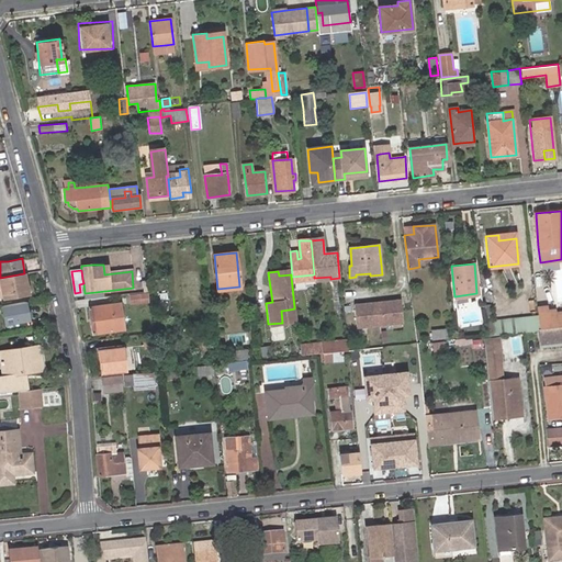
[(25,282),(24,273),(0,278),(1,284),(0,284),(0,296),(24,293),(22,283),(25,282)]
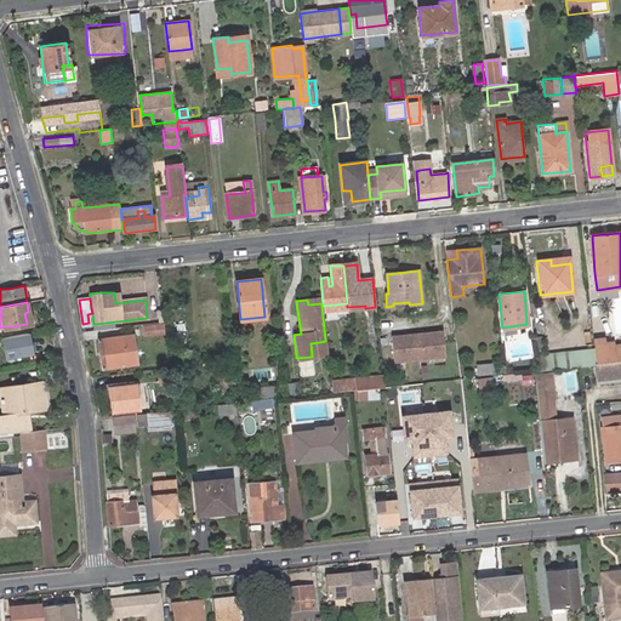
[(542,315),(533,317),(535,336),(541,336),(545,335),(542,315)]
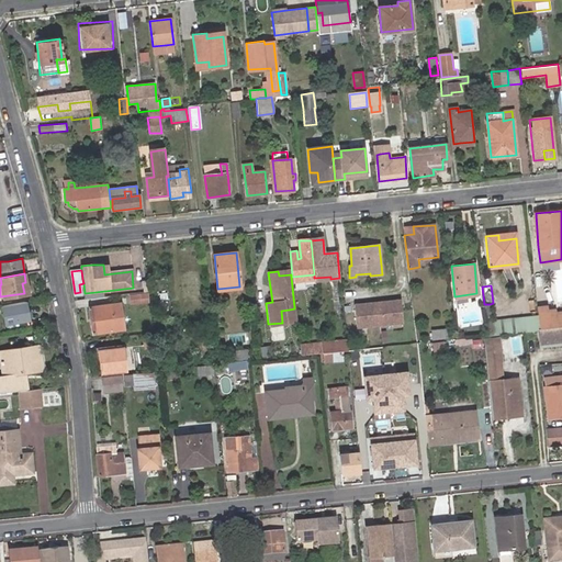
[(133,304),(149,302),(149,293),(133,295),(133,304)]
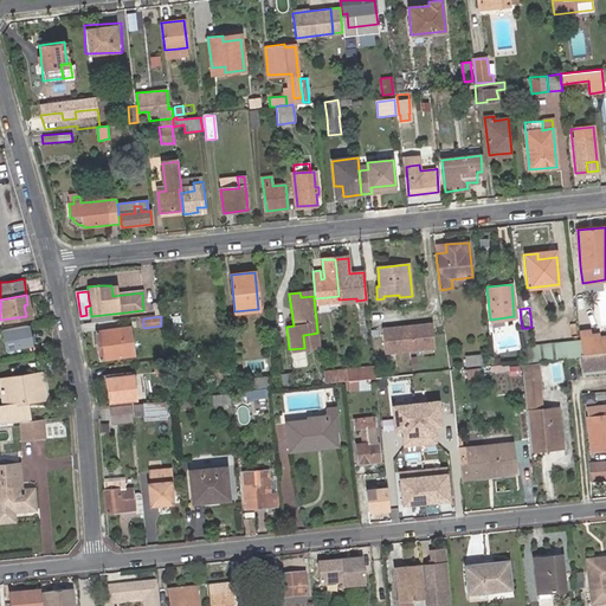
[(384,352),(434,347),(431,320),(381,324),(384,352)]
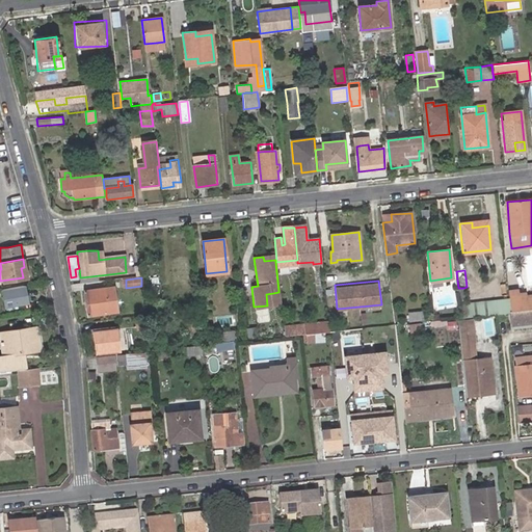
[(26,284),(0,286),(0,289),(1,304),(27,302),(26,284)]
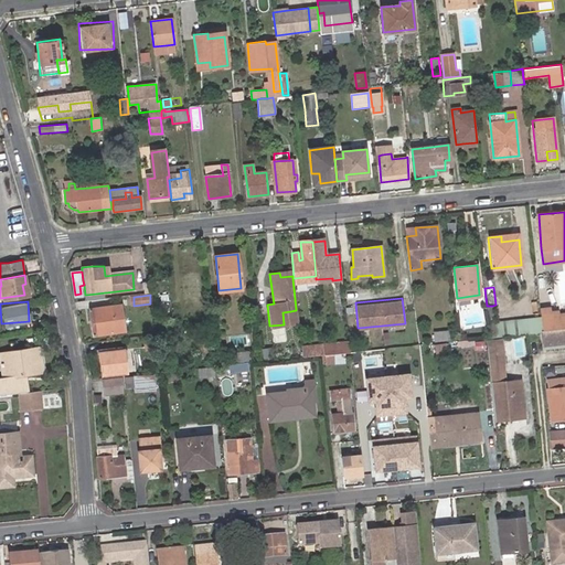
[(112,307),(88,310),(93,334),(120,331),(123,331),(120,306),(117,306),(112,307)]
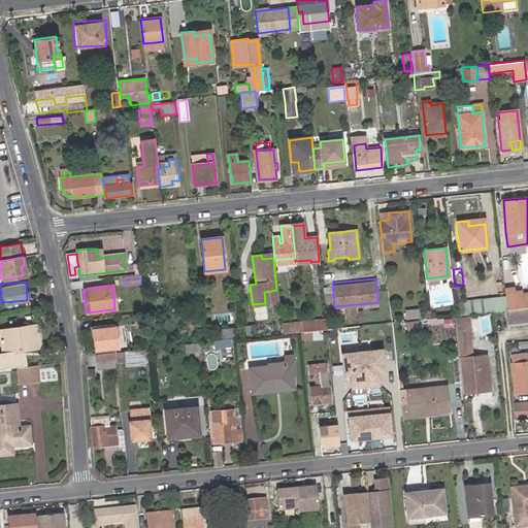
[(452,286),(454,299),(461,298),(460,286),(455,286),(452,286)]
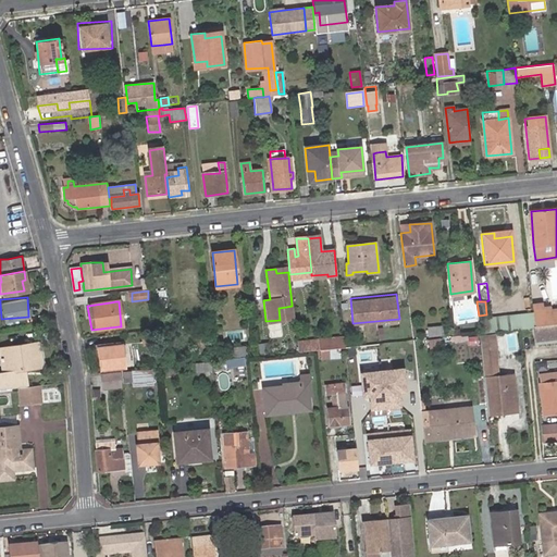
[(279,308),(280,320),(293,319),(292,306),(286,307),(279,308)]
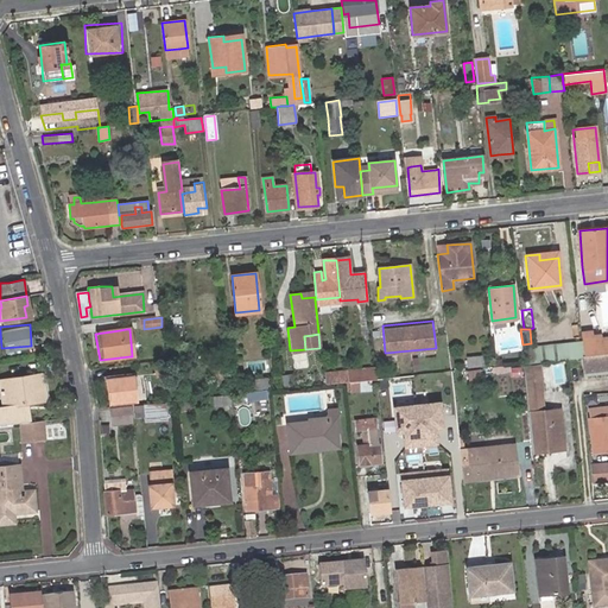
[(591,335),(583,336),(584,355),(603,353),(601,339),(601,334),(591,335)]
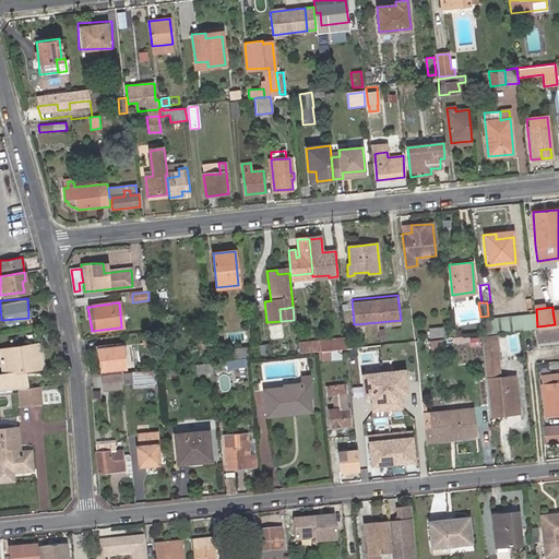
[(535,313),(480,319),(482,333),(499,331),(500,331),(536,326),(535,313)]
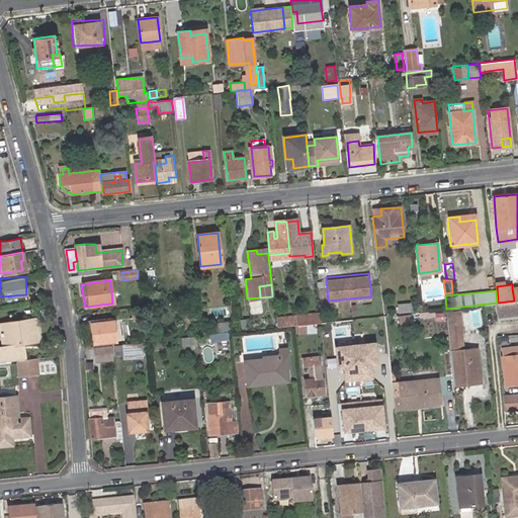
[(252,313),(264,310),(262,297),(250,299),(252,313)]
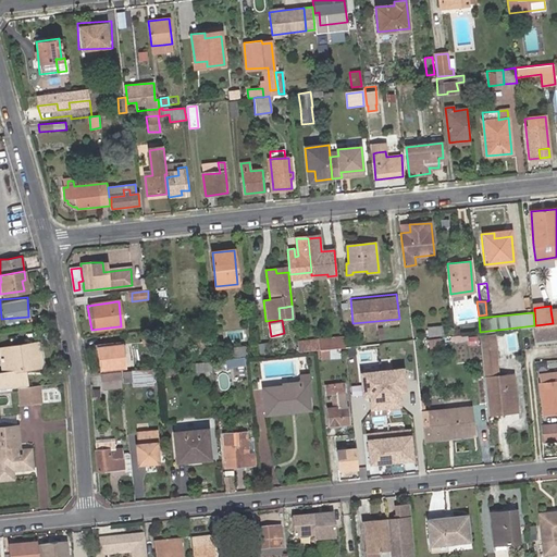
[(556,324),(534,327),(534,341),(542,339),(542,335),(556,333),(556,324)]
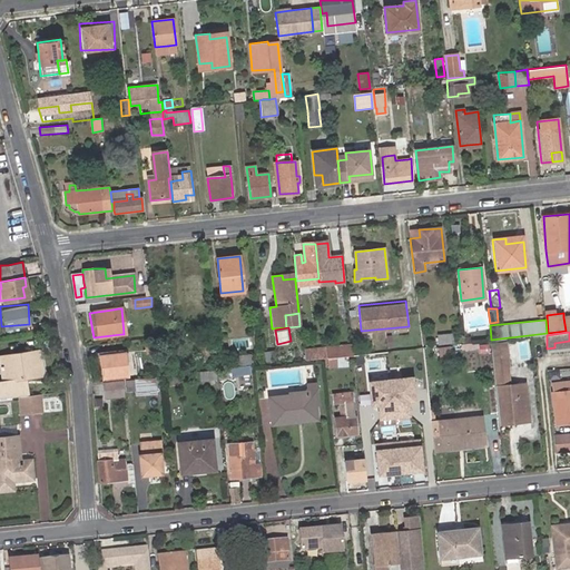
[(436,334),(438,343),(452,342),(452,333),(436,334)]
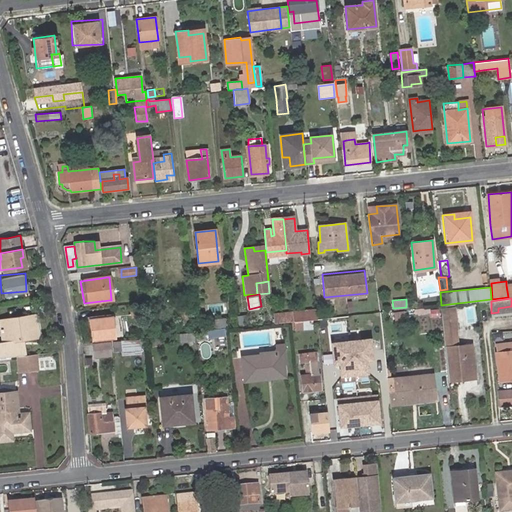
[(137,306),(130,307),(131,317),(138,316),(137,306)]
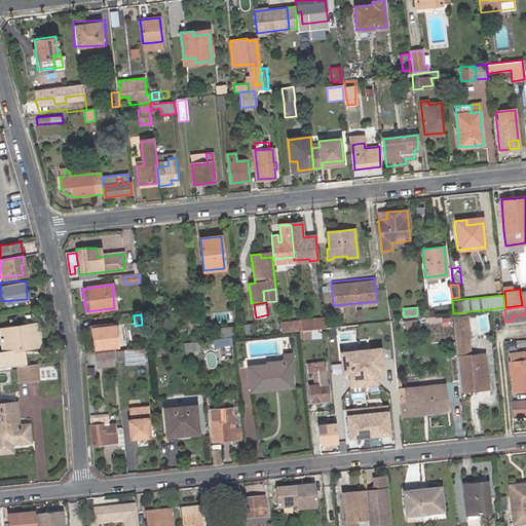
[(455,355),(460,390),(485,387),(481,352),(464,354),(463,339),(468,338),(466,315),(452,317),(455,340),(457,355),(455,355)]
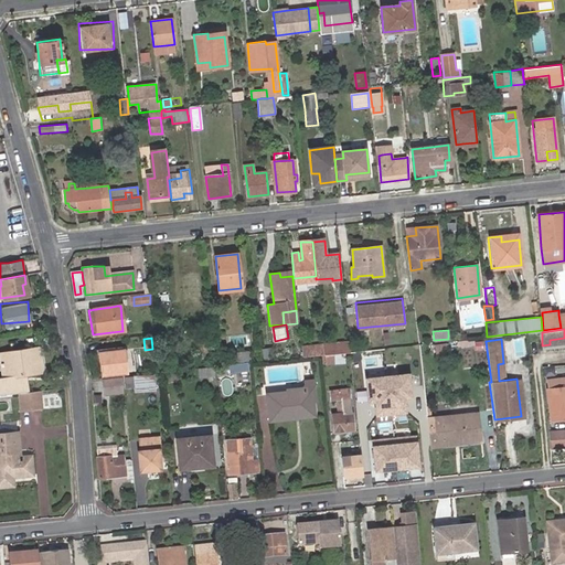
[(195,342),(196,358),(206,356),(205,341),(195,342)]
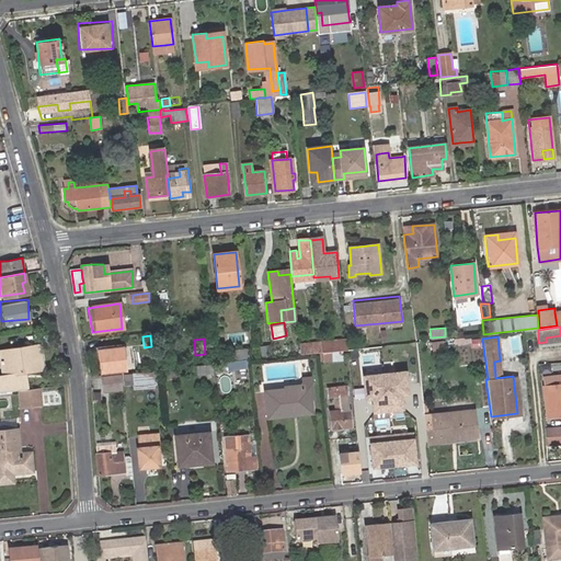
[(345,339),(320,342),(321,352),(346,350),(345,339)]
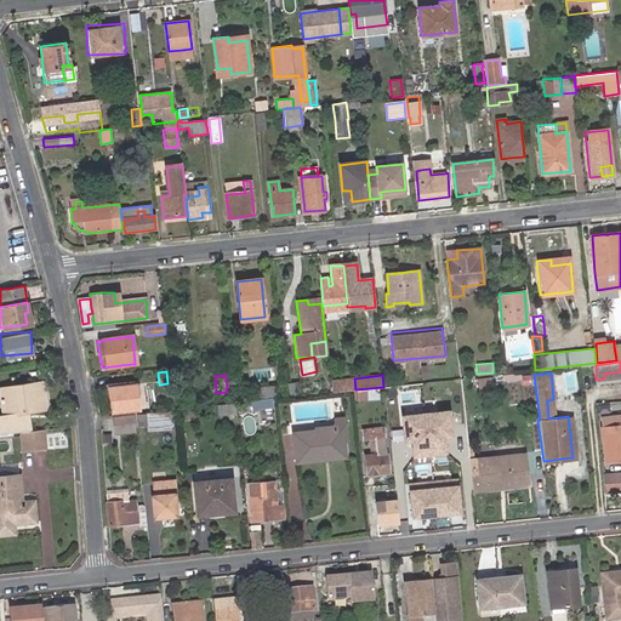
[(530,375),(520,376),(520,385),(531,383),(530,375)]
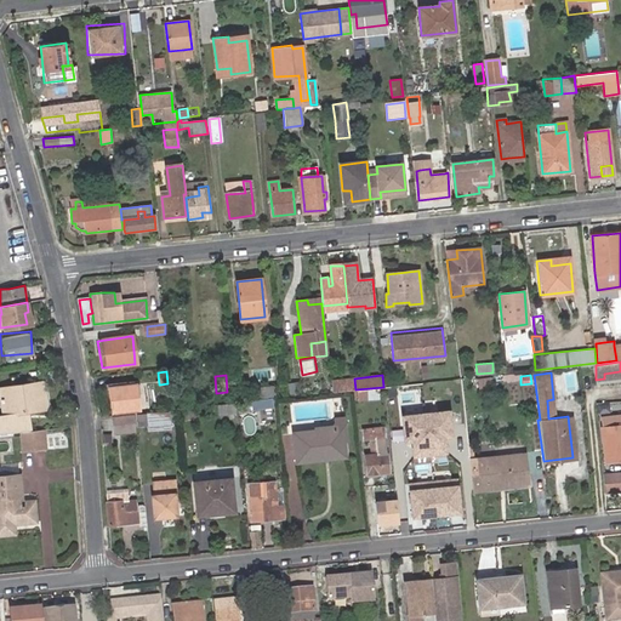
[(354,379),(331,381),(332,392),(353,389),(355,389),(354,379)]
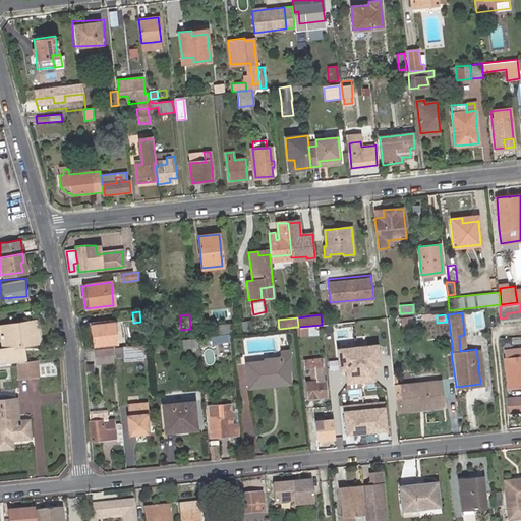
[(249,320),(241,322),(242,330),(251,328),(249,320)]
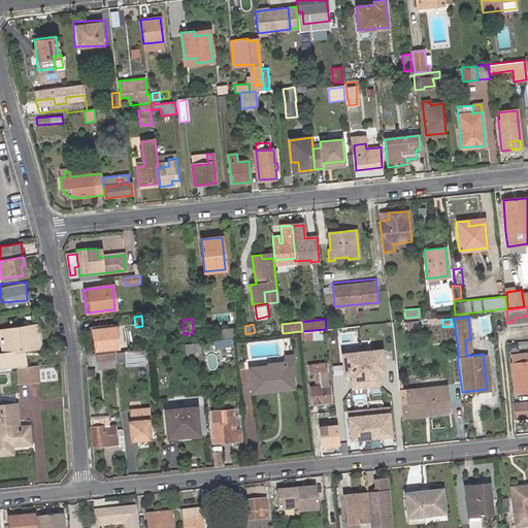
[(0,352),(0,367),(25,365),(24,357),(23,357),(22,350),(40,347),(37,326),(1,331),(4,352),(0,352)]
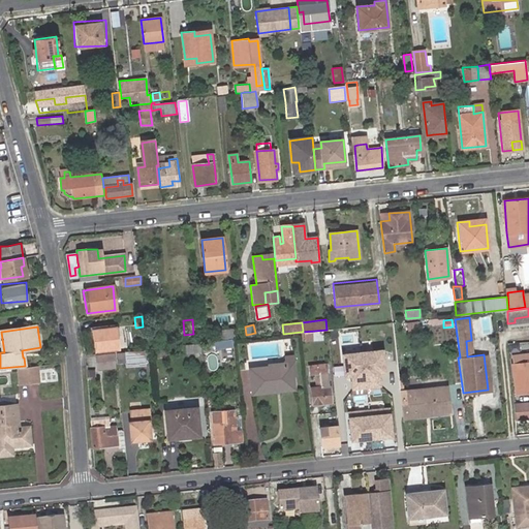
[(93,330),(94,334),(98,334),(99,342),(95,342),(96,351),(118,349),(116,328),(93,330)]
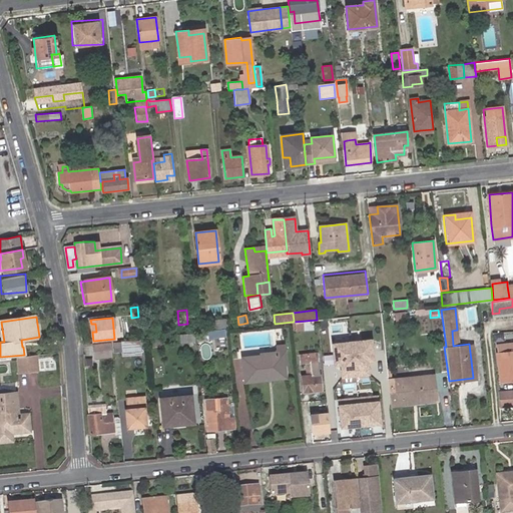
[(334,318),(317,320),(318,329),(335,327),(334,318)]
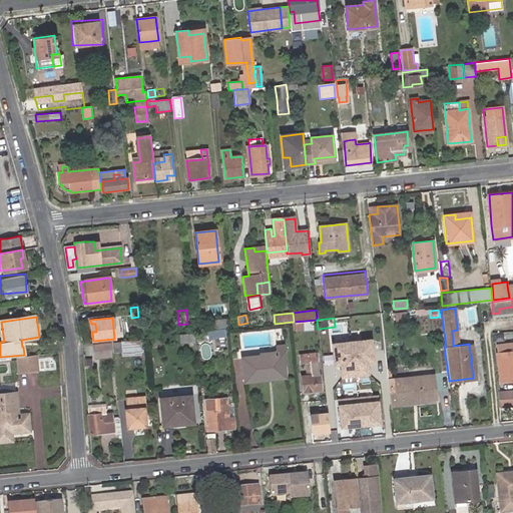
[(210,329),(226,328),(225,320),(209,321),(209,329),(210,329)]
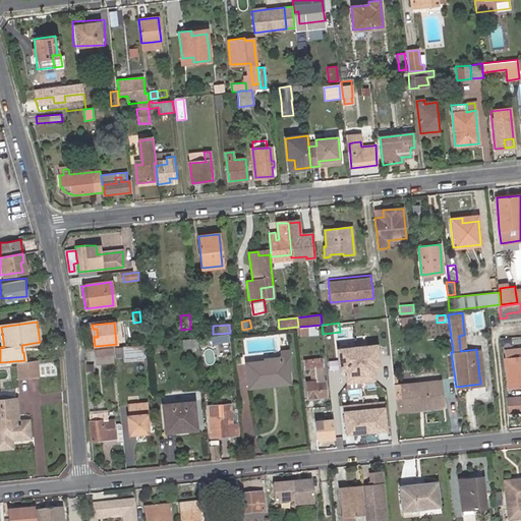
[(316,326),(299,328),(300,336),(317,334),(316,326)]
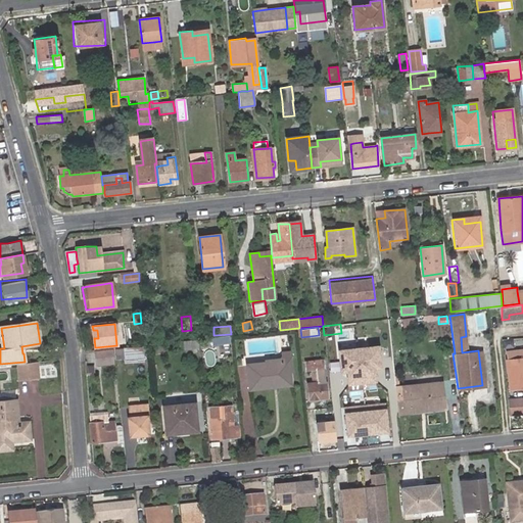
[(197,339),(198,348),(216,346),(216,337),(197,339)]
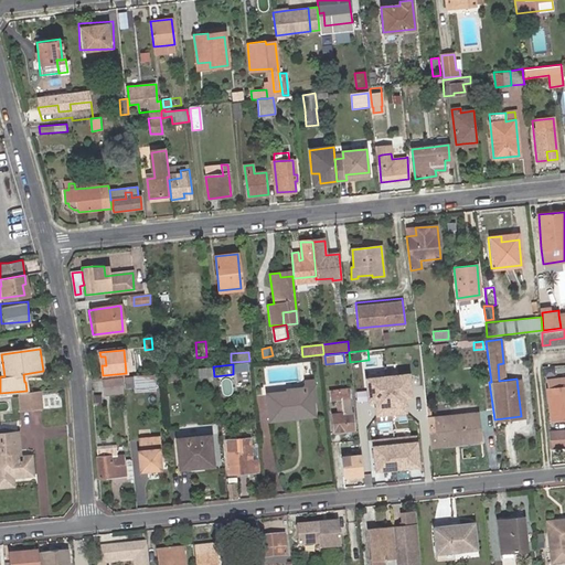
[(407,372),(362,376),(364,402),(372,402),(373,411),(403,407),(402,397),(409,397),(407,372)]
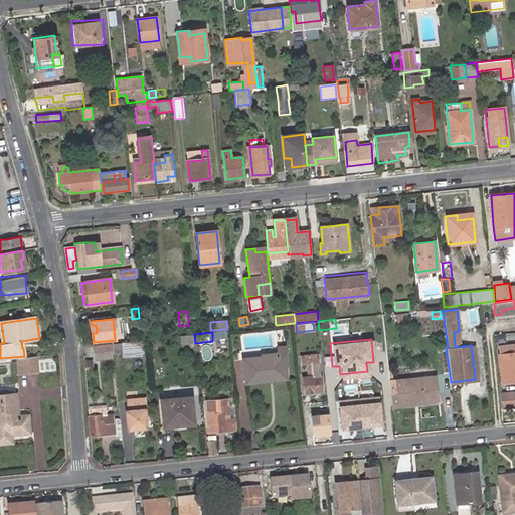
[(113,344),(113,354),(121,353),(120,343),(113,344)]
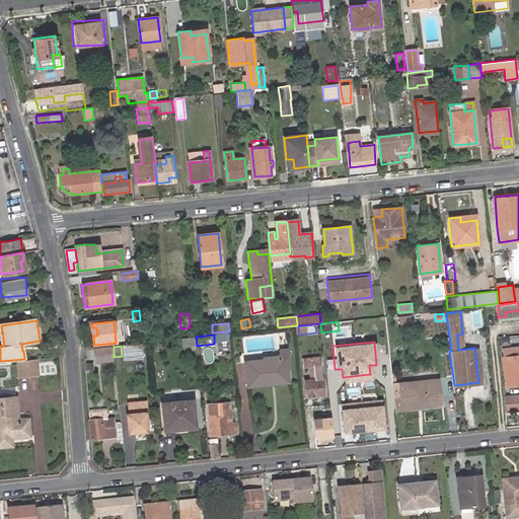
[(506,384),(518,383),(517,379),(518,378),(518,347),(502,350),(506,384)]
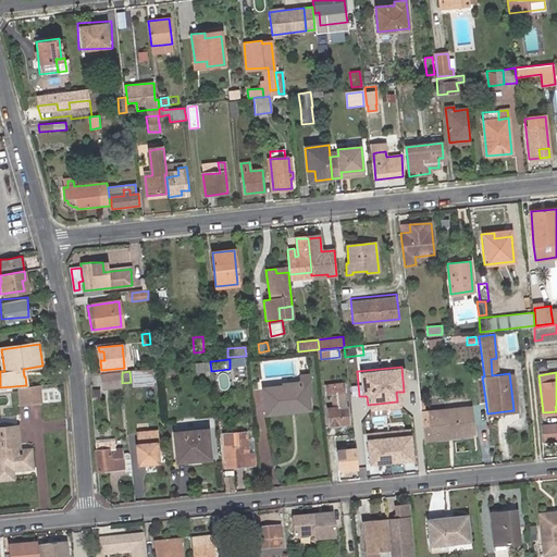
[(120,386),(118,373),(100,375),(101,388),(120,386)]
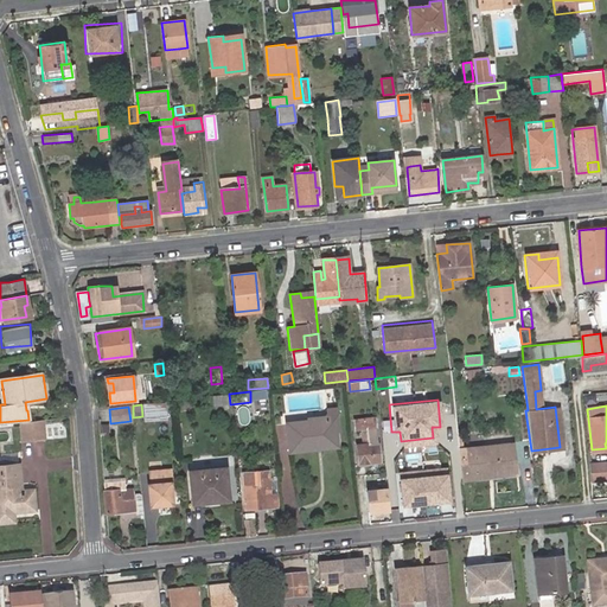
[(336,413),(289,417),(292,443),(339,440),(336,413)]
